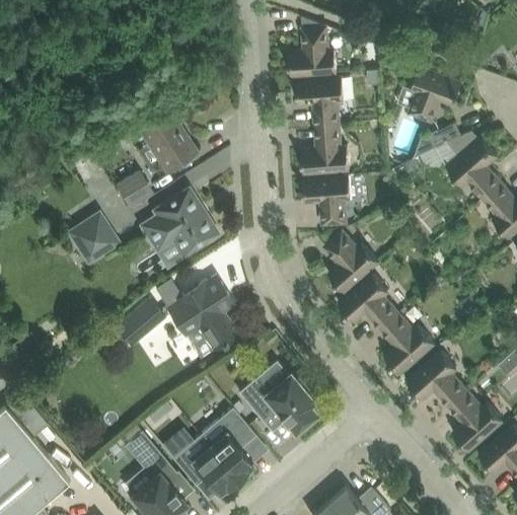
[(478,16),(475,26),(484,29),(488,19),(478,16)]
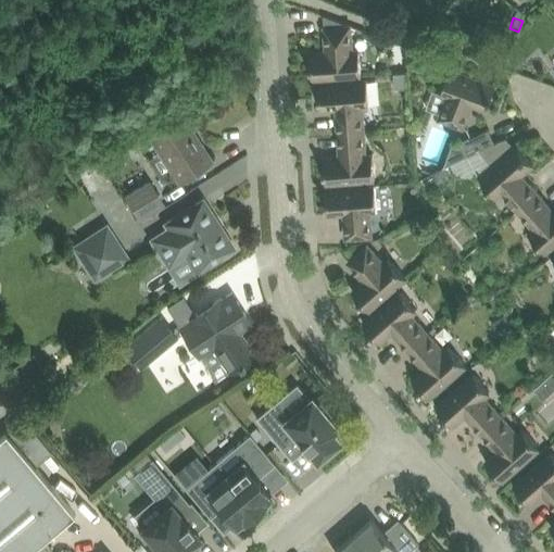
[(349,29),(323,20),(323,32),(349,29)]
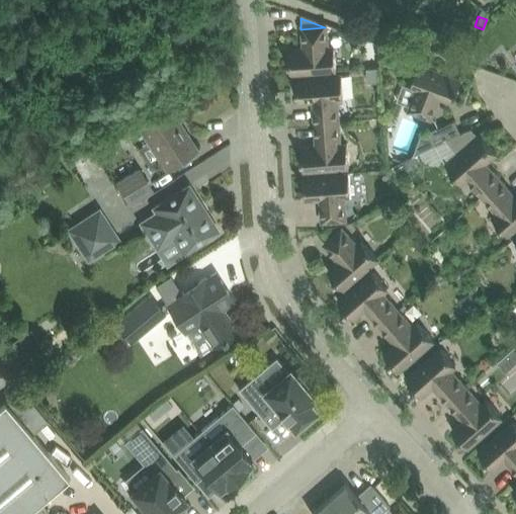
[(327,51),(325,27),(301,29),(303,53),(287,54),(289,77),(335,74),(333,50),(327,51)]
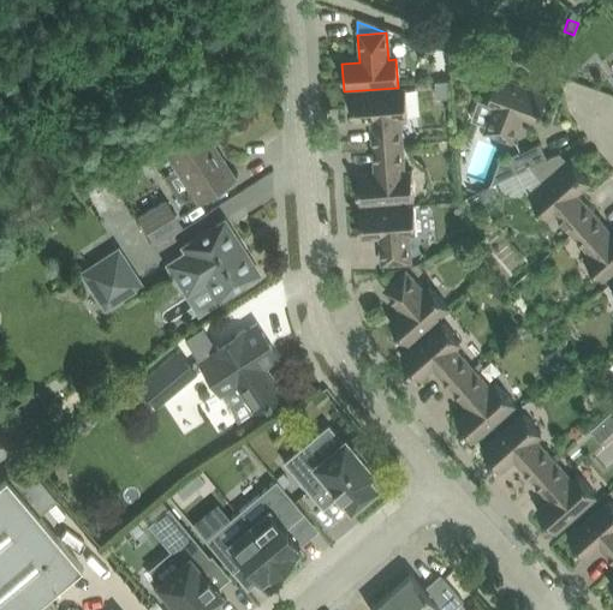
[(564,61),(559,75),(575,81),(579,67),(564,61)]
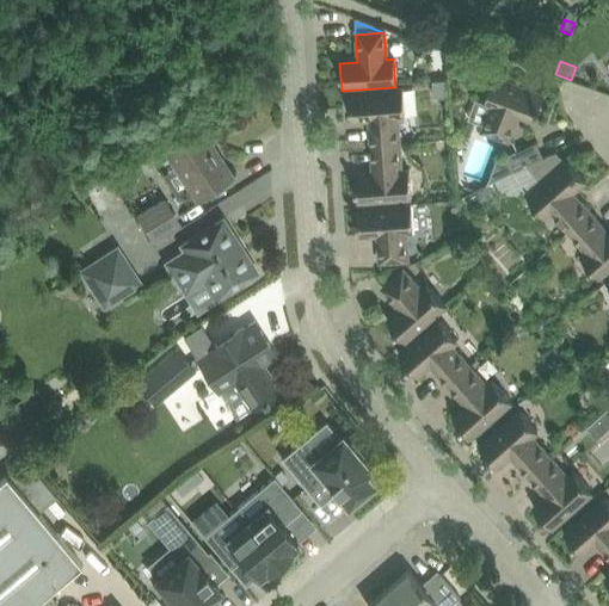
[(446,72),(431,72),(432,85),(446,84),(446,72)]
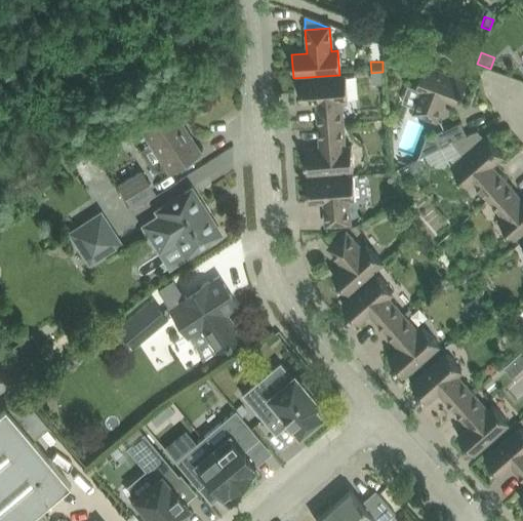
[(412,116),(436,124),(444,103),(458,108),(467,85),(423,69),(414,92),(420,94),(412,116)]
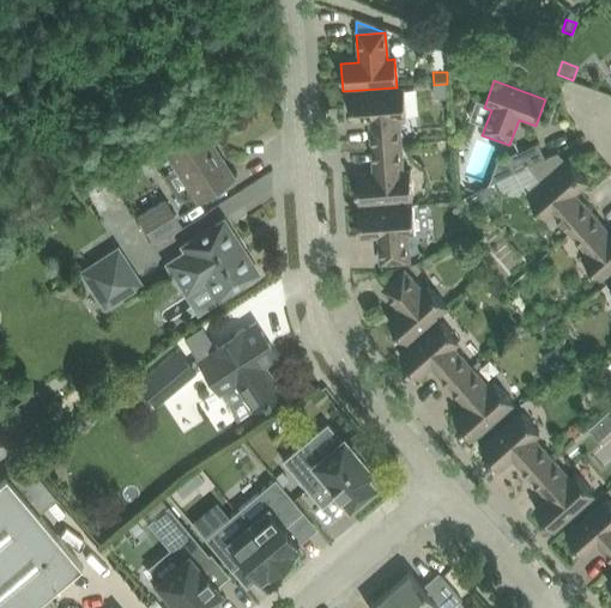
[(369,123),(371,151),(400,149),(398,122),(405,121),(404,92),(350,97),(351,126),(369,123)]
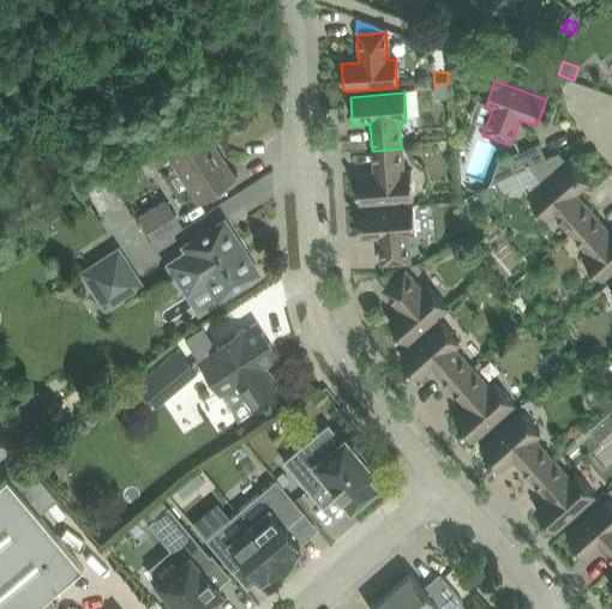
[(174,173),(162,180),(179,205),(190,198),(195,205),(227,185),(222,176),(204,149),(210,145),(220,139),(213,127),(197,137),(196,138),(171,155),(180,169),(174,173)]
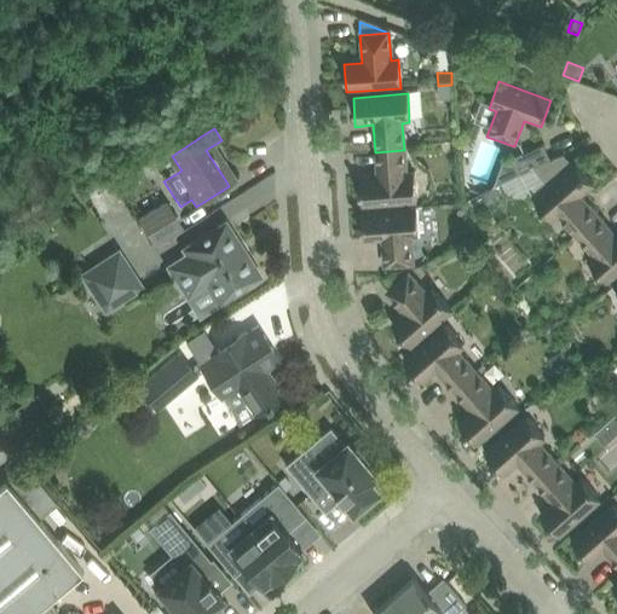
[(519,178),(549,163),(542,148),(512,162),(519,178)]
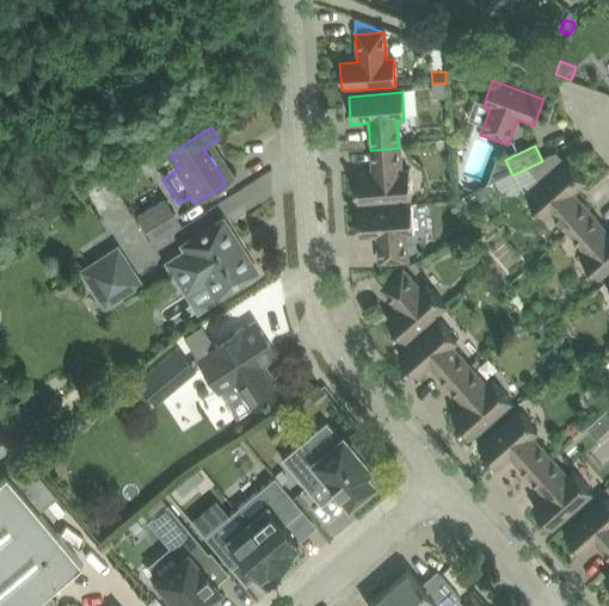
[(399,148),(370,150),(371,177),(355,178),(356,206),(410,202),(408,173),(400,174),(399,148)]
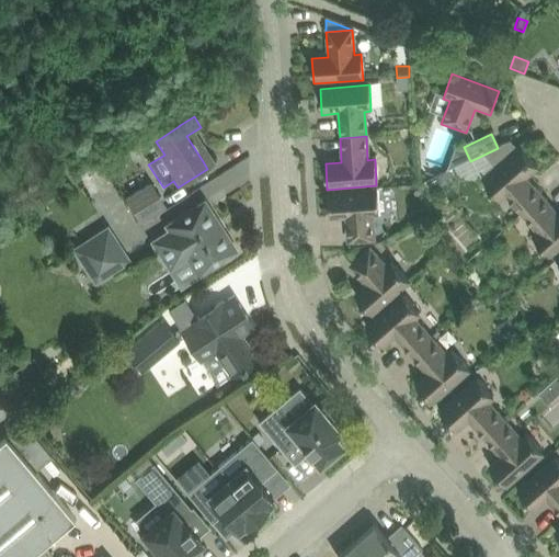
[(498,148),(481,156),(495,171),(482,183),(500,203),(504,199),(521,216),(540,200),(524,181),(536,170),(520,150),(517,152),(510,143),(498,148)]
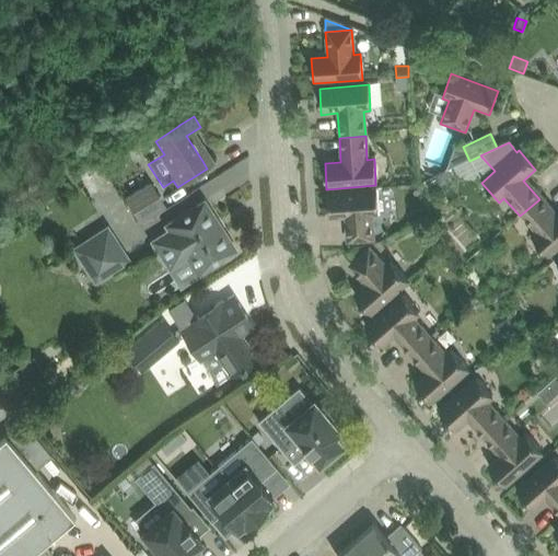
[(452,169),(469,161),(463,147),(454,151),(446,172),(452,169)]
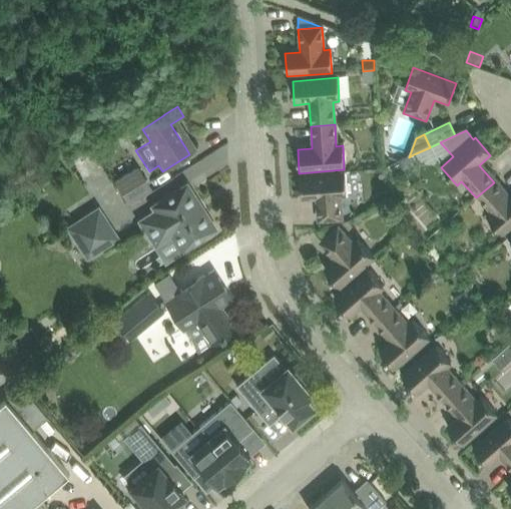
[(420,165),(441,167),(453,156),(440,142),(430,147),(414,154),(420,165)]
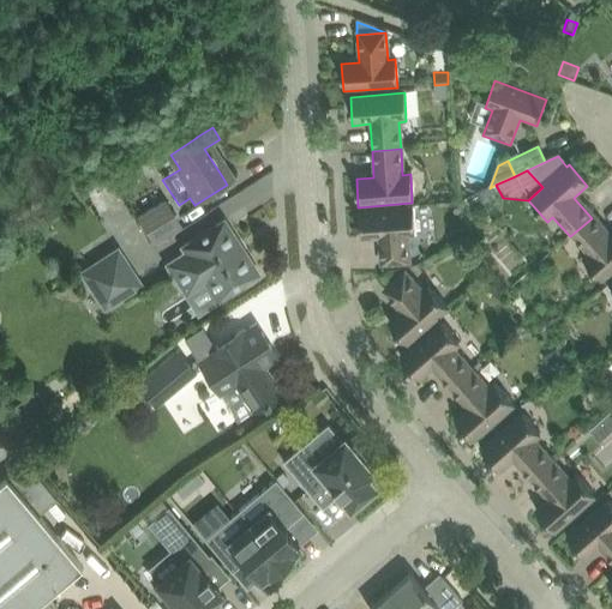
[(149,241),(154,248),(178,233),(162,207),(137,223),(149,241)]
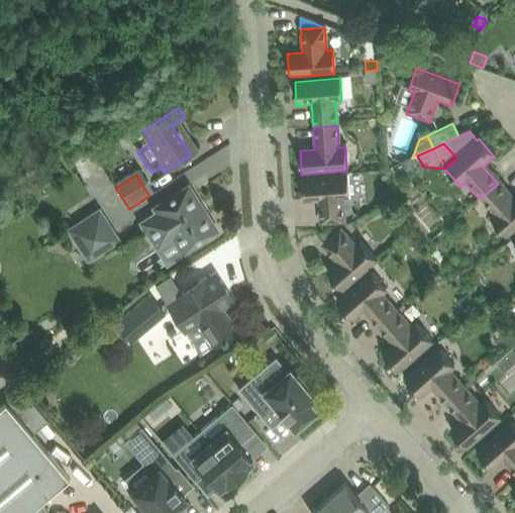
[(318,202),(320,225),(344,223),(342,200),(348,200),(347,176),(302,179),(303,203),(318,202)]
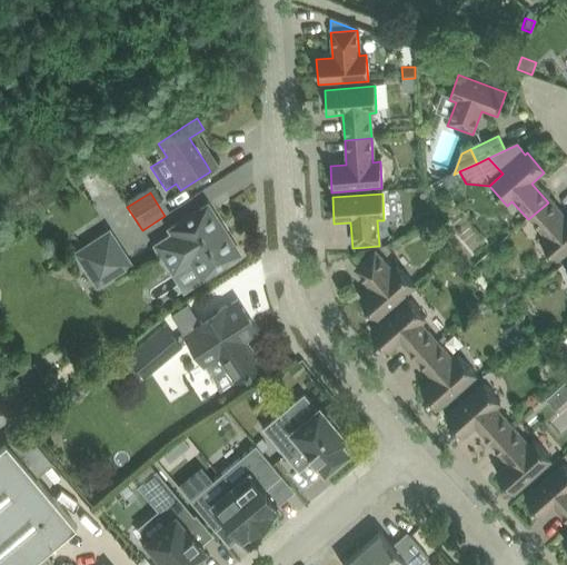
[(548,202),(528,219),(545,238),(539,243),(557,263),(566,253),(566,218),(565,220),(548,202)]
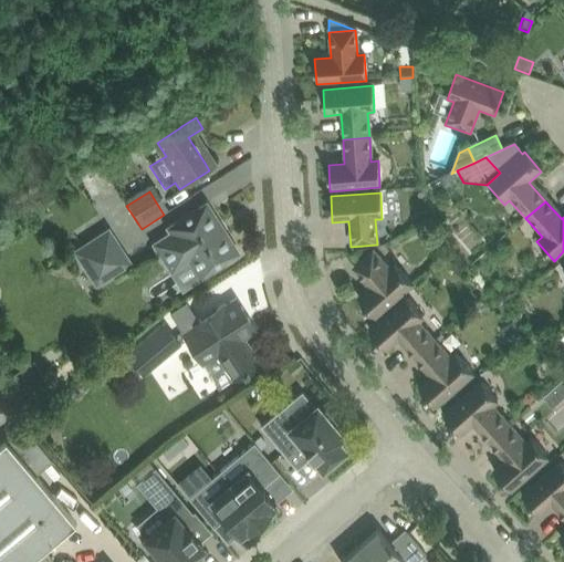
[(170,236),(154,247),(170,273),(188,262),(199,280),(217,268),(236,256),(223,236),(221,237),(216,228),(217,227),(205,207),(186,219),(167,231),(170,236)]
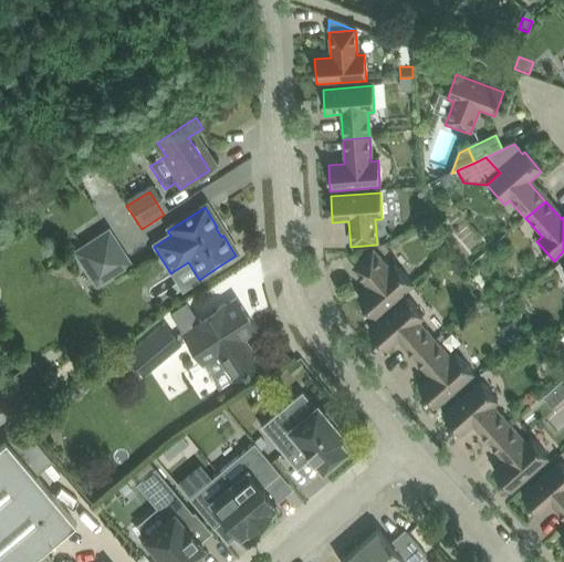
[(74,253),(94,284),(95,285),(127,266),(106,233),(74,253)]
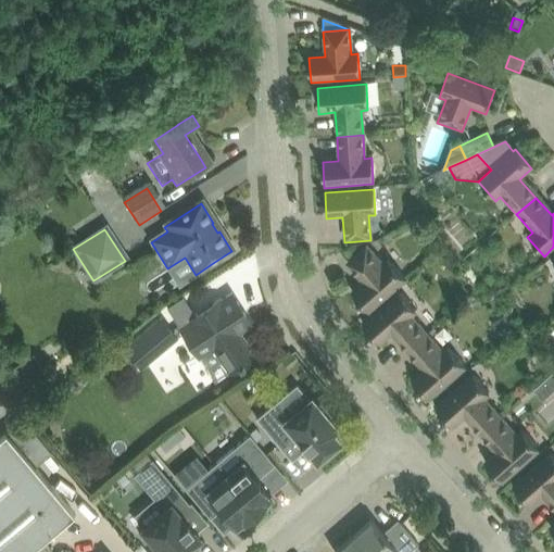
[(404,283),(402,279),(388,263),(382,267),(366,249),(347,266),(363,285),(351,296),(368,315),(404,283)]
